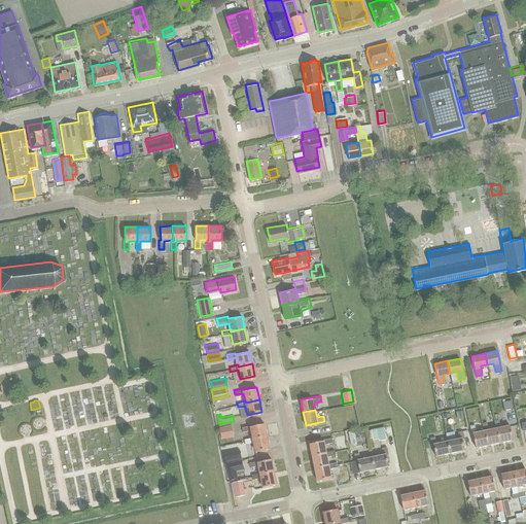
[(498,418),(493,419),(495,427),(496,426),(499,441),(513,439),(510,424),(500,426),(498,418)]
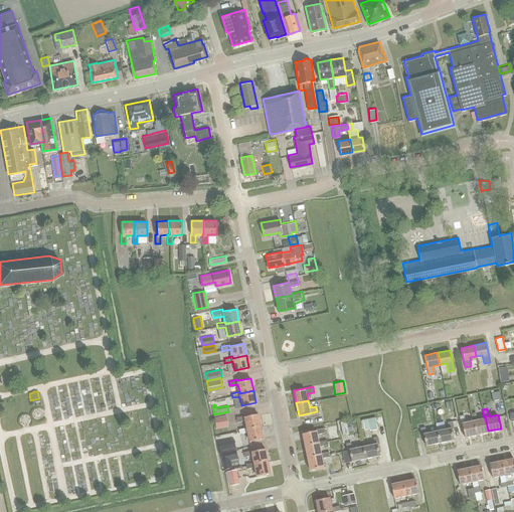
[(475,410),(470,411),(472,419),(474,419),(476,434),(488,431),(485,416),(484,417),(477,418),(475,410)]
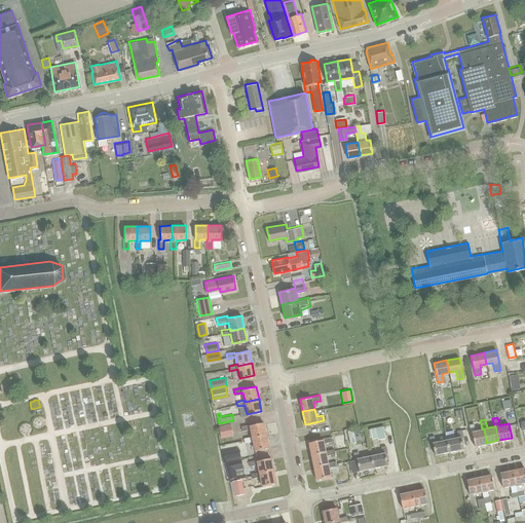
[(249,423),(240,424),(241,430),(250,427),(252,435),(252,437),(266,434),(263,421),(250,424),(249,423)]
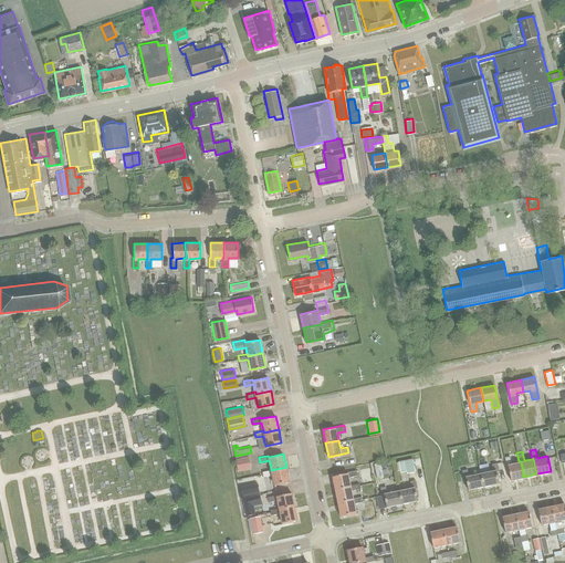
[(248,455),(234,457),(238,469),(250,466),(248,455)]
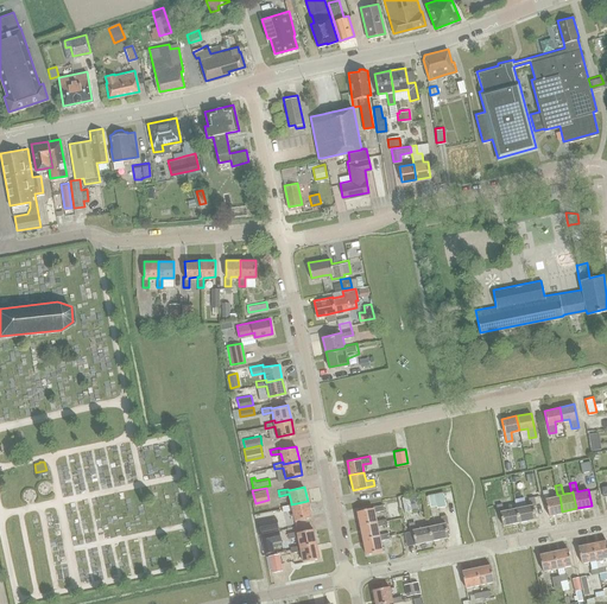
[(547,488),(542,489),(543,498),(545,498),(549,514),(562,512),(560,495),(557,495),(549,497),(547,488)]
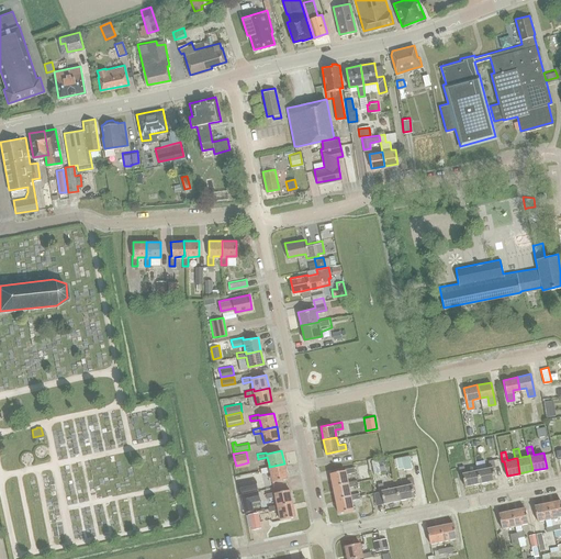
[(410,454),(395,457),(397,467),(403,466),(403,468),(412,466),(410,454)]
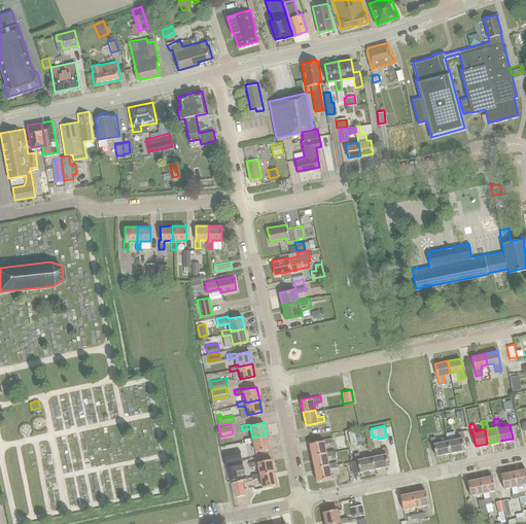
[(458,437),(448,439),(450,451),(464,448),(462,438),(463,437),(461,429),(456,430),(458,437)]
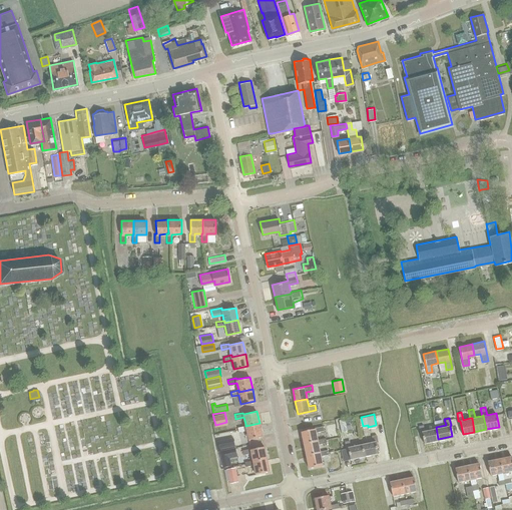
[(245,424),(237,426),(238,431),(245,429),(247,438),(262,436),(260,423),(245,426),(245,424)]
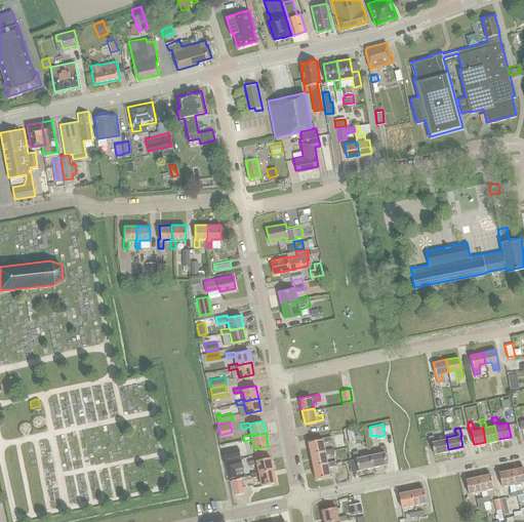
[(433,434),(428,435),(429,442),(432,442),(434,452),(448,449),(446,437),(434,440),(433,434)]
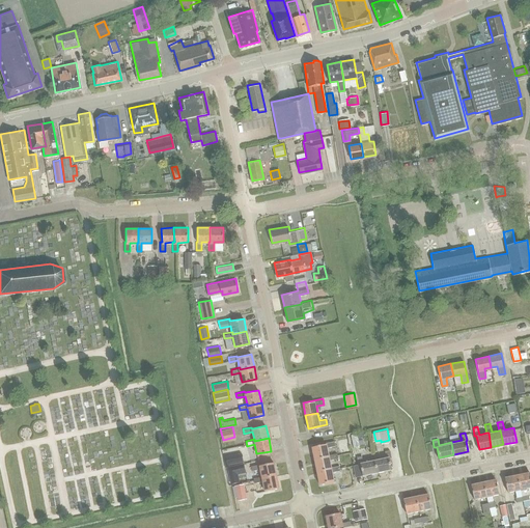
[(326,443),(311,446),(312,451),(313,456),(328,453),(327,446),(335,444),(334,440),(326,441),(326,443)]
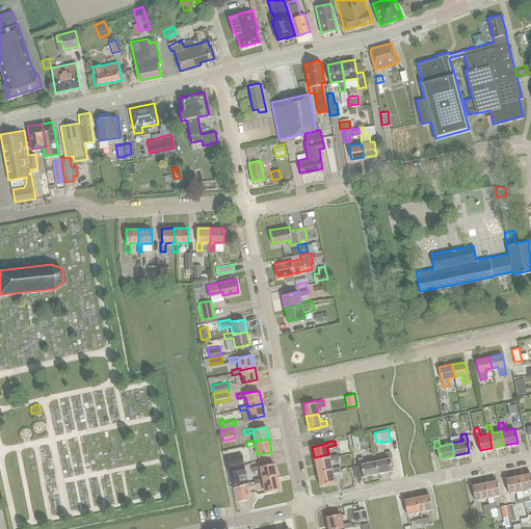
[(386,457),(375,459),(377,472),(392,469),(390,457),(392,457),(390,450),(385,451),(386,457)]
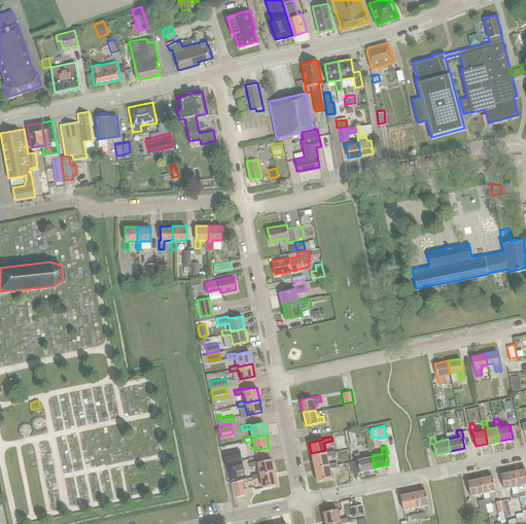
[(223,452),(224,460),(240,457),(239,448),(223,452)]
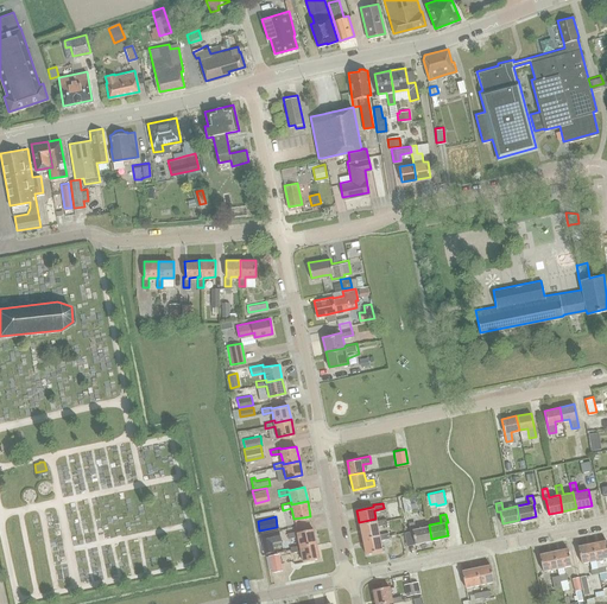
[(375,519),(359,522),(360,523),(362,536),(379,533),(377,523),(386,522),(385,516),(375,519)]
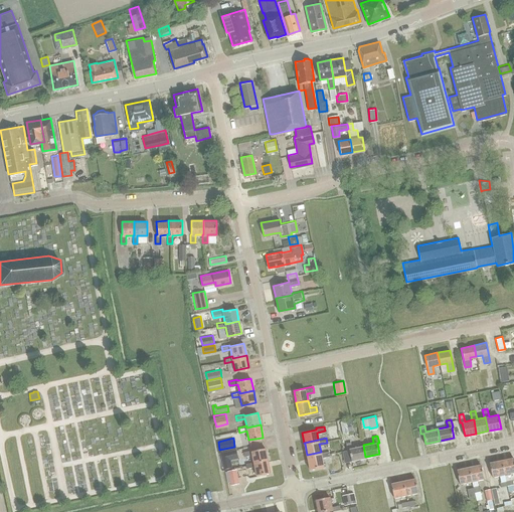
[(350,442),(345,443),(346,449),(349,449),(351,460),(365,457),(363,445),(351,447),(350,442)]
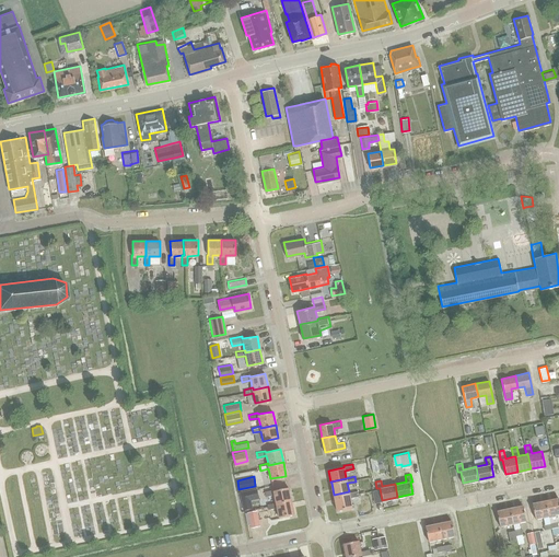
[(257,497),(256,487),(240,490),(239,490),(241,500),(249,498),(257,497)]
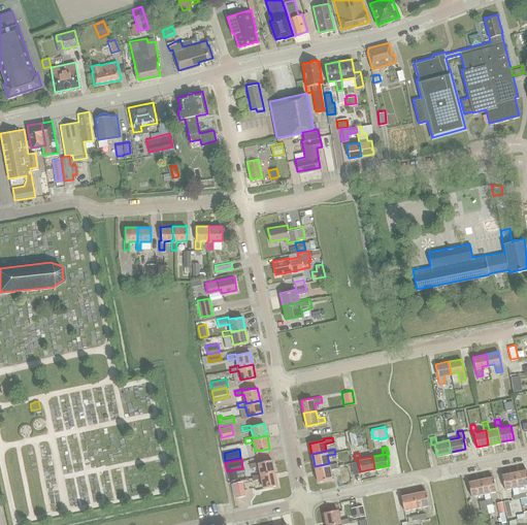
[(260,474),(274,471),(271,459),(258,461),(257,460),(249,462),(250,467),(258,465),(259,472),(260,472),(260,474)]
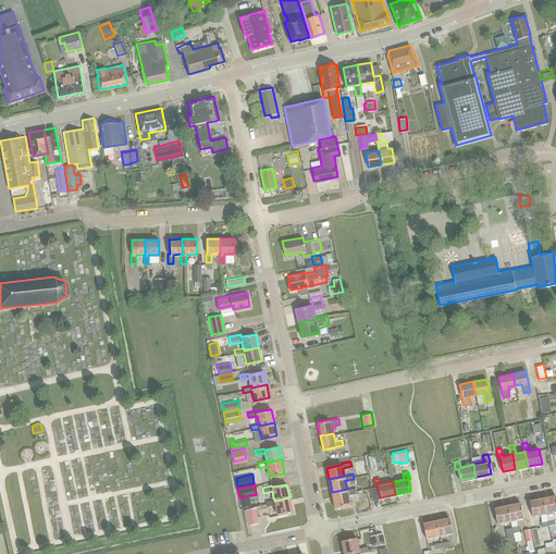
[(347,489),(332,492),(332,493),(335,507),(349,504),(347,493),(356,492),(355,487),(347,489)]
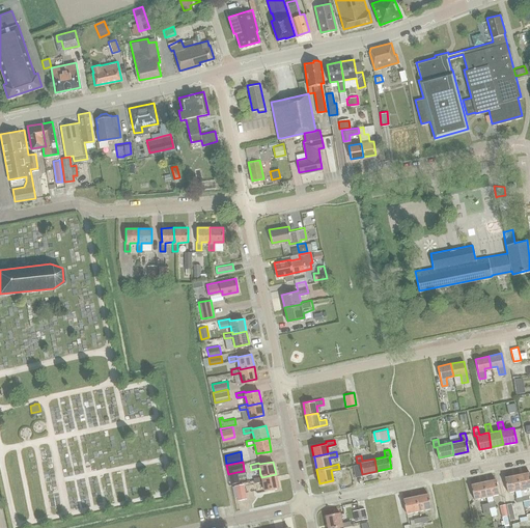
[(529,473),(529,471),(517,474),(523,499),(529,498),(526,487),(529,485),(529,473)]
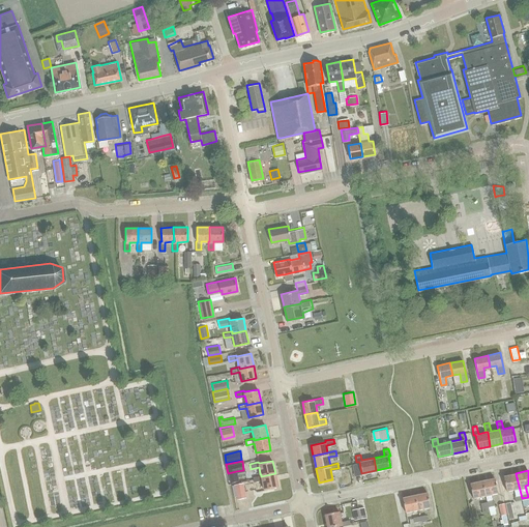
[(263,489),(277,486),(275,473),(261,476),(261,474),(260,474),(253,475),(254,480),(262,479),(263,489)]
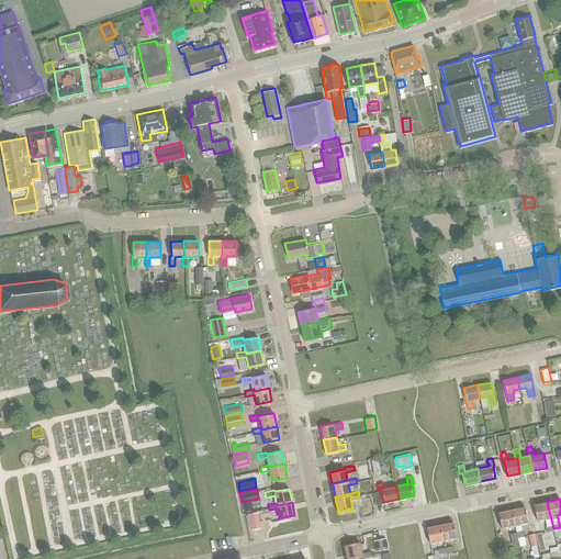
[(547,502),(534,504),(537,520),(537,521),(543,518),(547,530),(553,528),(547,502)]
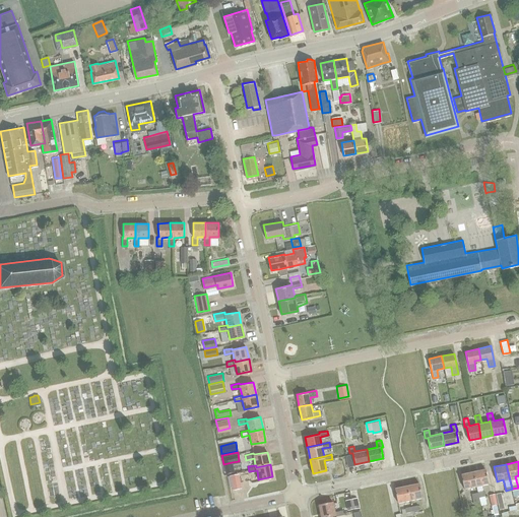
[(473,471),(476,485),(477,491),(478,496),(483,495),(484,495),(483,490),(482,490),(480,483),(489,482),(485,468),(473,471)]
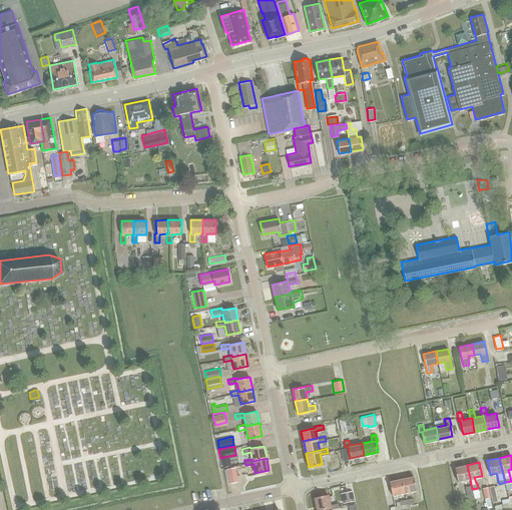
[(467,465),(455,467),(458,481),(470,478),(467,465)]
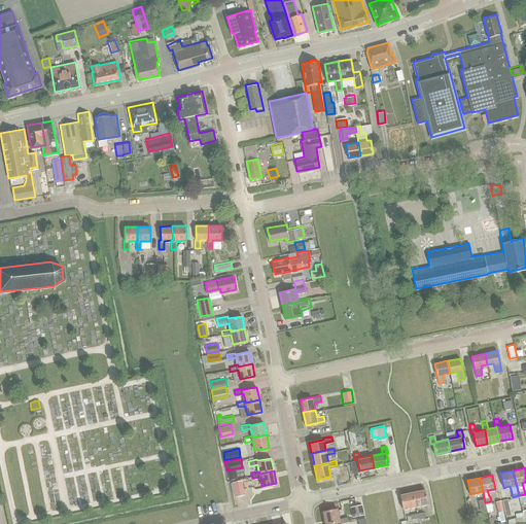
[(241,479),(233,481),(236,494),(244,493),(241,479)]
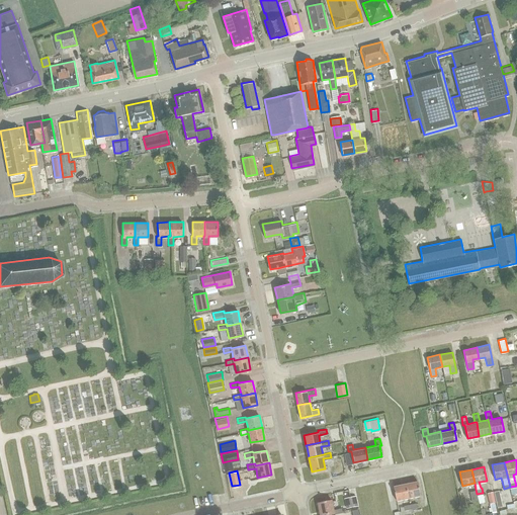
[(418,481),(405,483),(408,497),(421,495),(418,481)]
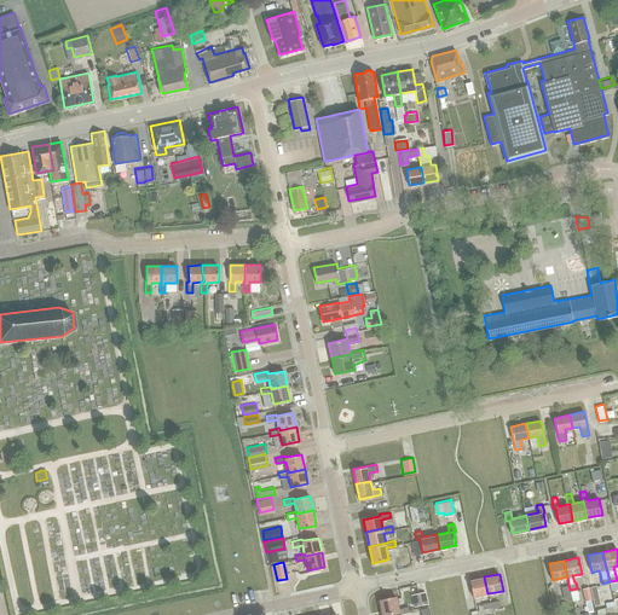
[(484,576),(469,580),(473,597),(481,595),(487,593),(484,576)]
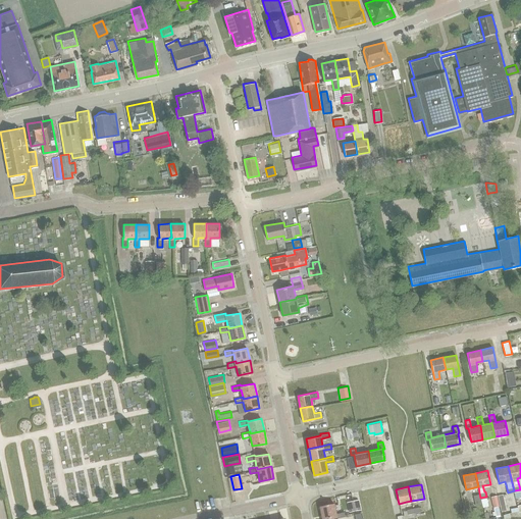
[(503,494),(497,495),(501,510),(506,509),(503,494)]
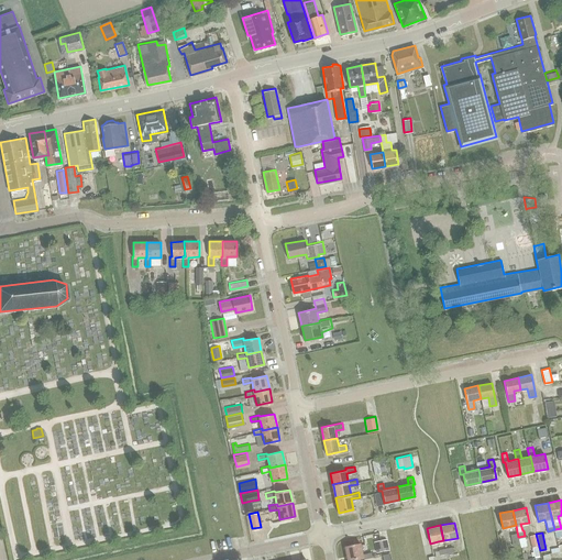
[(538,545),(536,534),(529,535),(532,550),(532,549),(535,555),(539,553),(537,545),(538,545)]
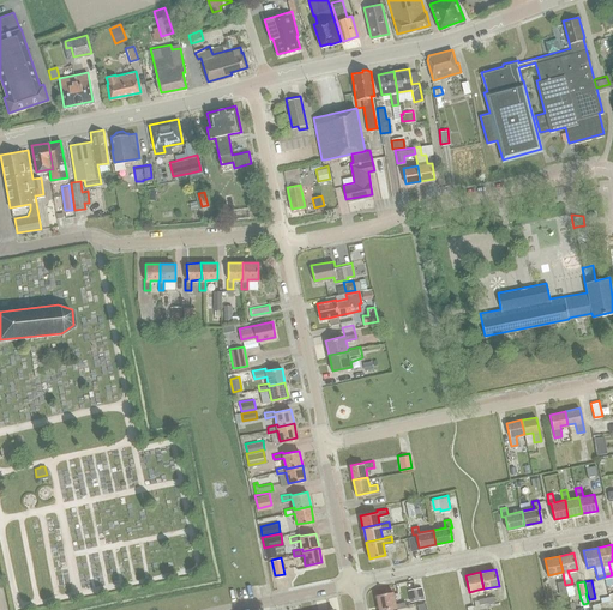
[(408,589),(410,599),(422,597),(420,586),(408,589)]
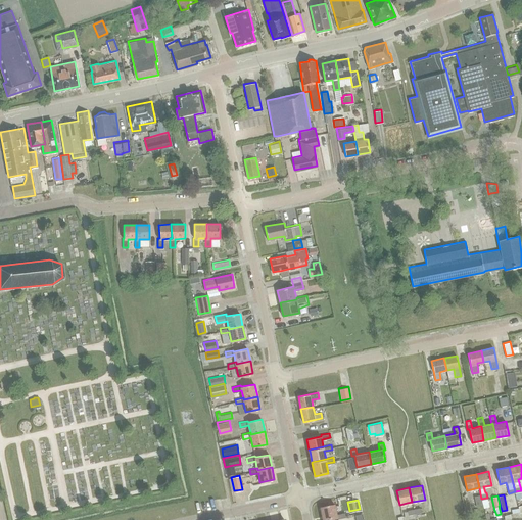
[(345,516),(345,514),(344,511),(336,513),(334,504),(320,507),(323,519),(337,516),(337,518),(345,516)]
